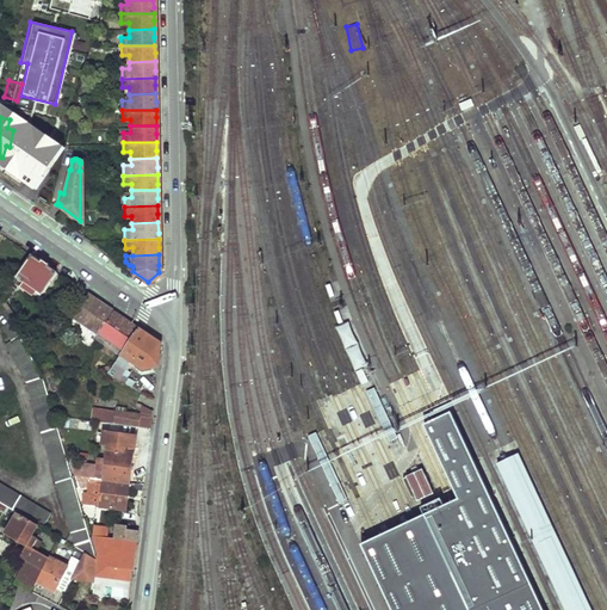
[(30,257),(16,277),(23,283),(20,288),(31,295),(33,291),(39,294),(54,273),(30,257)]
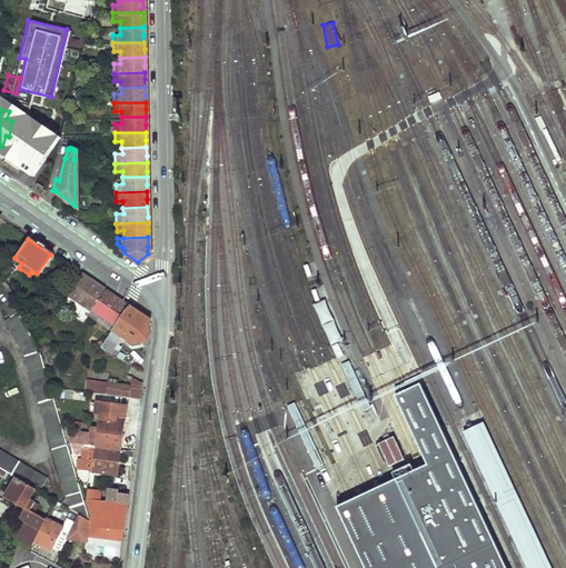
[(12,268),(8,266),(0,278),(0,281),(1,284),(12,268)]
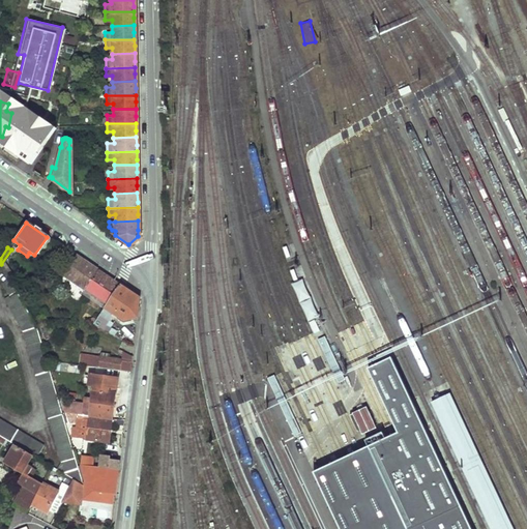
[(75,256),(62,274),(85,289),(95,269),(82,261),(75,256)]
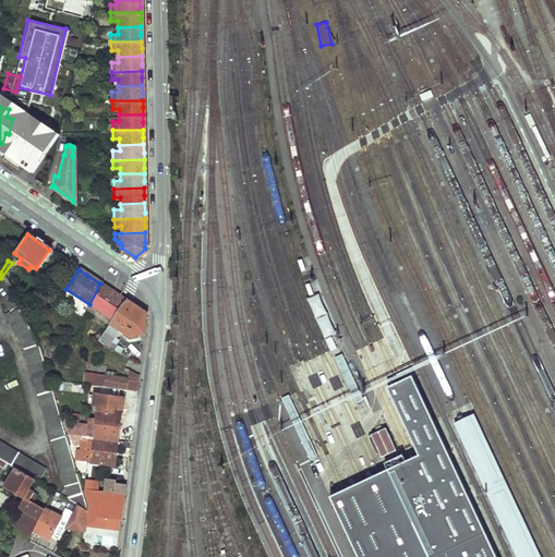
[(100,283),(89,304),(111,319),(123,300),(111,291),(100,283)]
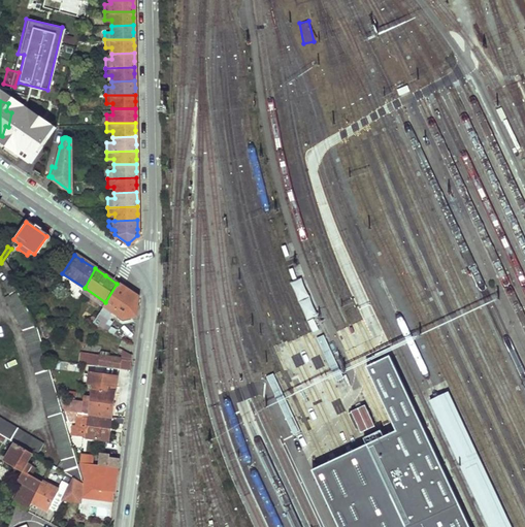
[(69,476),(80,483),(58,404),(35,326),(7,278),(0,283),(7,294),(3,297),(21,330),(59,459),(55,467),(69,476)]
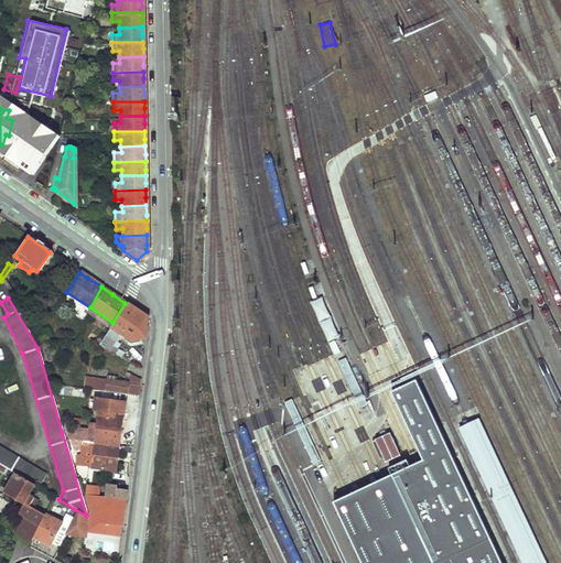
[(112,323),(99,343),(115,353),(118,348),(112,345),(121,331),(132,338),(143,336),(144,331),(144,316),(133,309),(125,303),(112,323)]
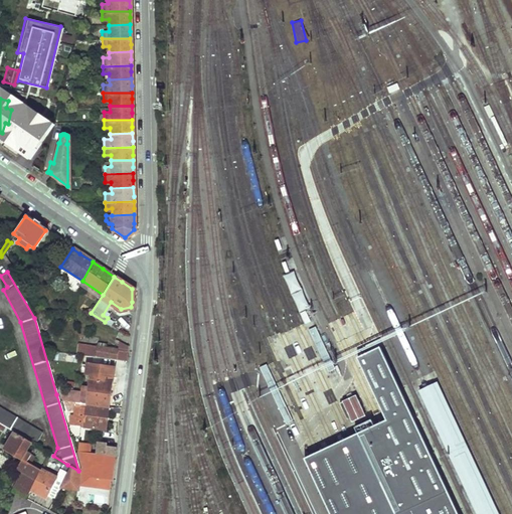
[(35,315),(41,327),(45,324),(39,313),(35,315)]
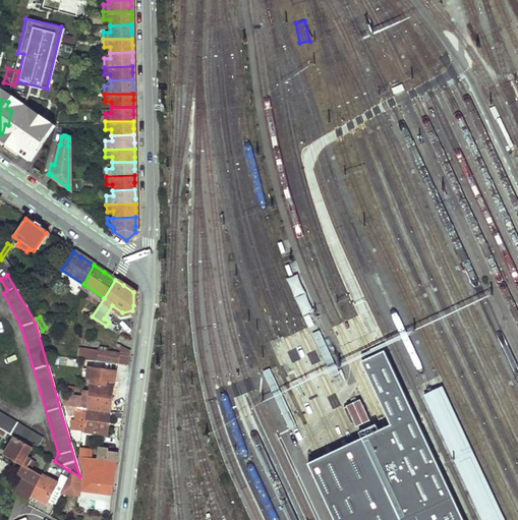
[(119,346),(119,353),(117,364),(126,365),(127,350),(119,346)]
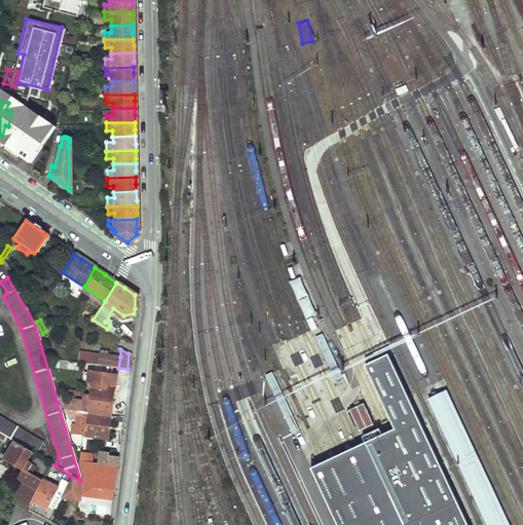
[(99,354),(79,351),(77,364),(98,366),(99,354)]
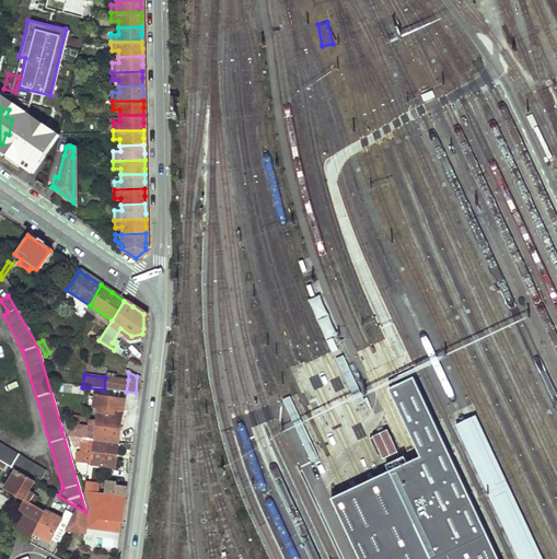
[(420,455),(332,497),(360,558),(499,558),(414,376),(389,388),(420,455)]
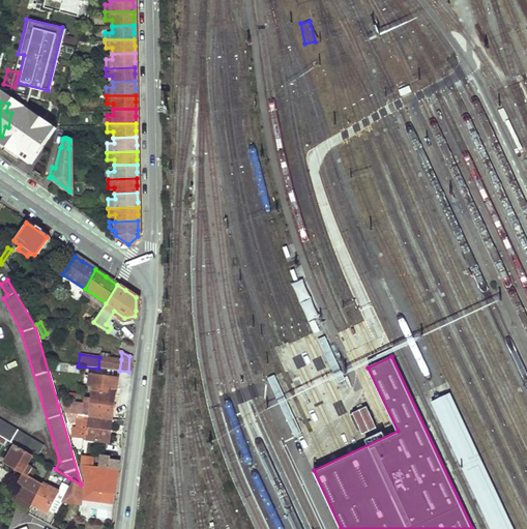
[(99,357),(98,369),(119,371),(121,359),(99,357)]
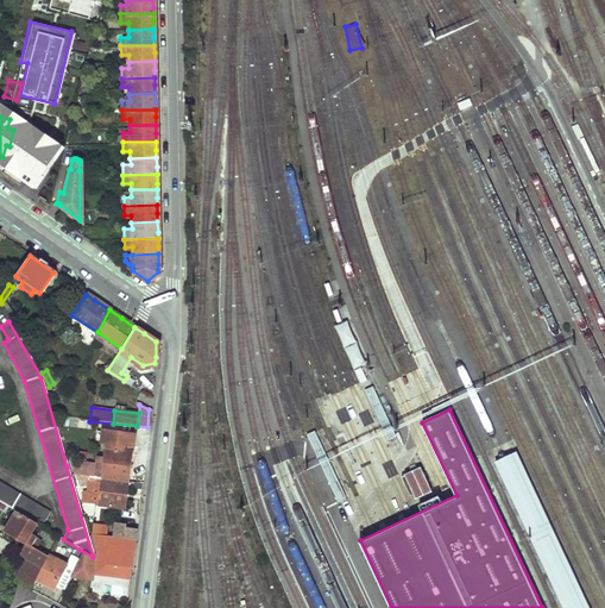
[(95,478),(127,482),(130,452),(120,451),(121,445),(131,446),(134,446),(137,436),(101,431),(100,446),(106,446),(105,458),(98,458),(96,465),(95,478)]
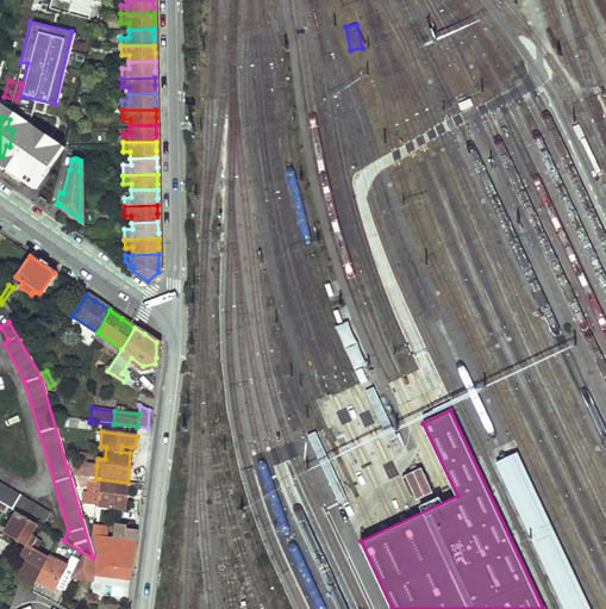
[(588,608),(516,452),(493,463),(561,608),(588,608)]
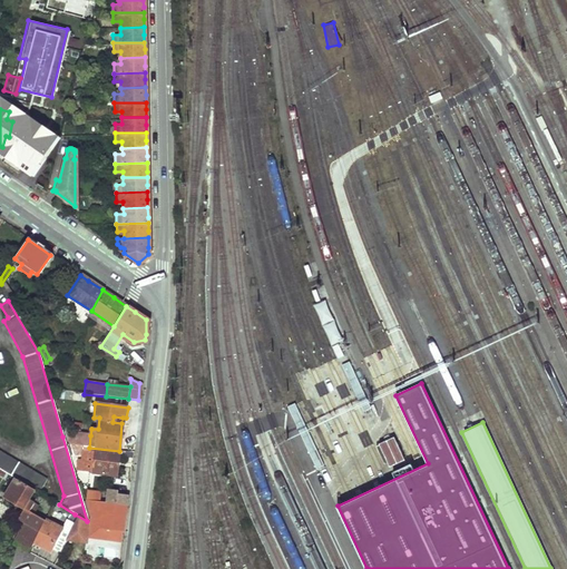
[(66,432),(69,445),(89,448),(90,435),(66,432)]
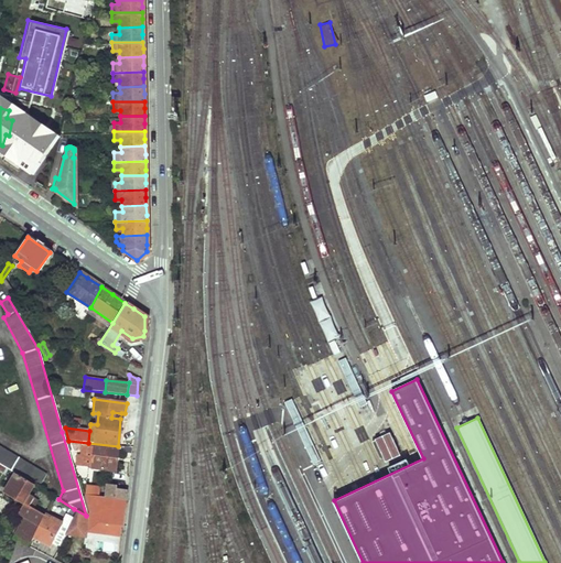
[(373,439),(383,462),(399,455),(389,432),(373,439)]
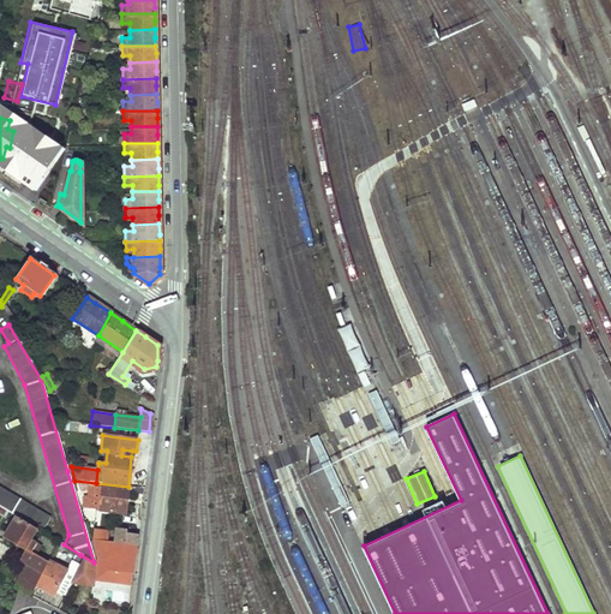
[(75,481),(78,492),(88,493),(89,493),(90,487),(102,489),(100,512),(126,514),(129,487),(96,483),(75,481)]
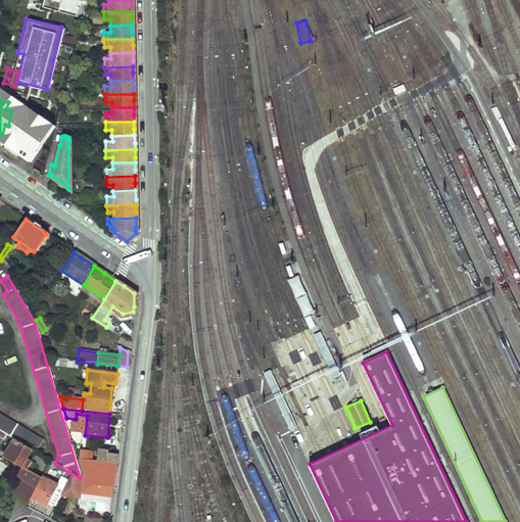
[(69,433),(85,435),(87,416),(77,414),(76,419),(75,419),(74,422),(71,422),(69,433)]
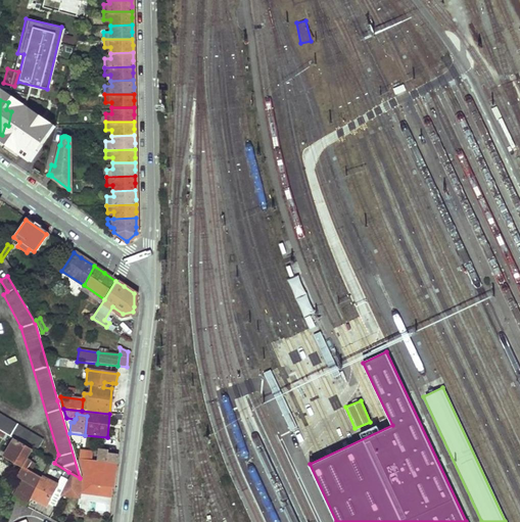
[(0,431),(10,437),(29,447),(33,451),(40,438),(0,415),(0,431)]
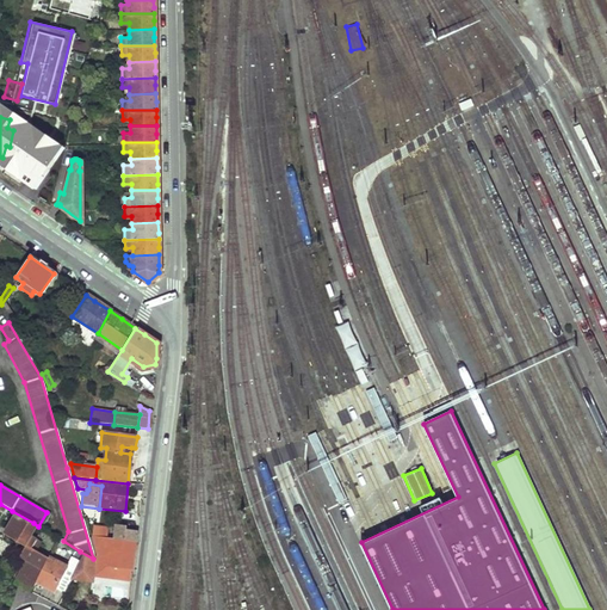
[(12,511),(1,531),(24,543),(30,547),(33,538),(28,535),(33,523),(12,511)]
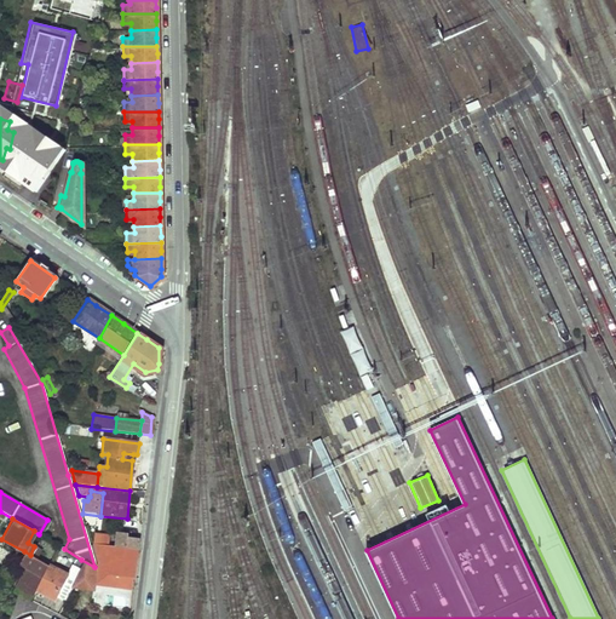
[(117,537),(116,546),(136,549),(137,539),(117,537)]
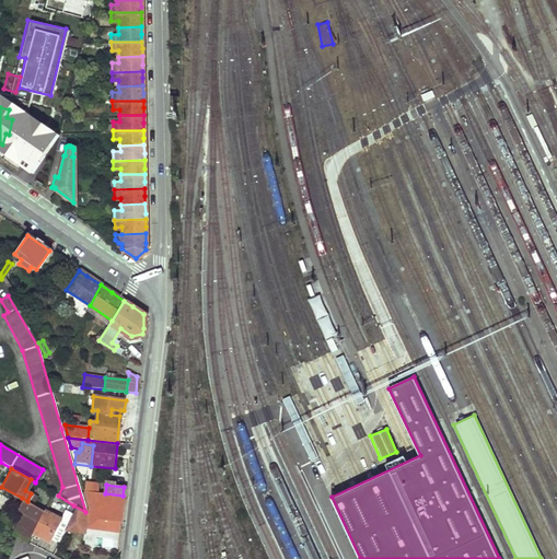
[(84,534),(85,532),(93,530),(118,532),(123,496),(105,493),(82,490),(83,496),(94,497),(91,519),(91,520),(90,515),(89,516),(89,514),(85,512),(73,505),(62,531),(84,534)]
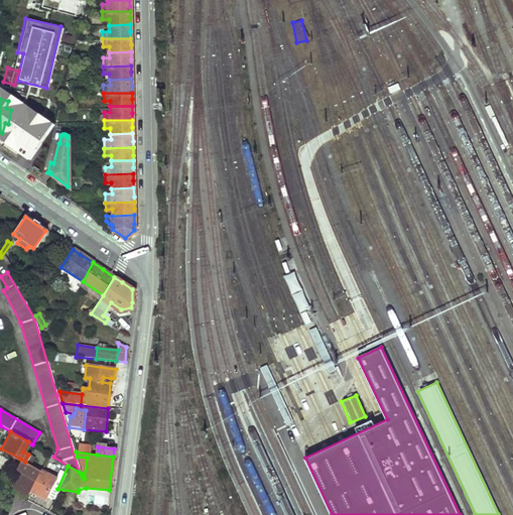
[(21,471),(11,489),(25,500),(39,470),(25,462),(20,459),(15,468),(21,471)]
